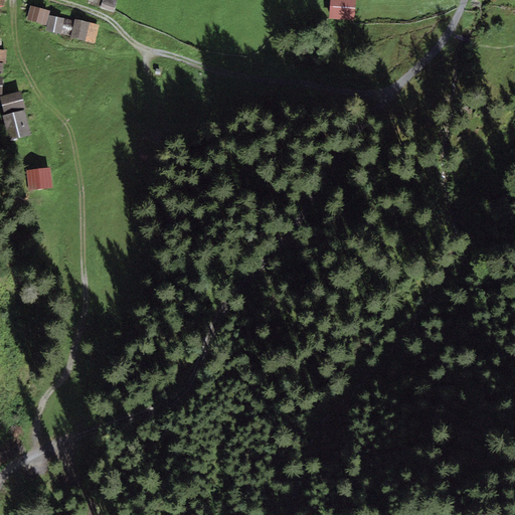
[(117,0),(102,0),(100,8),(114,12),(117,0)]
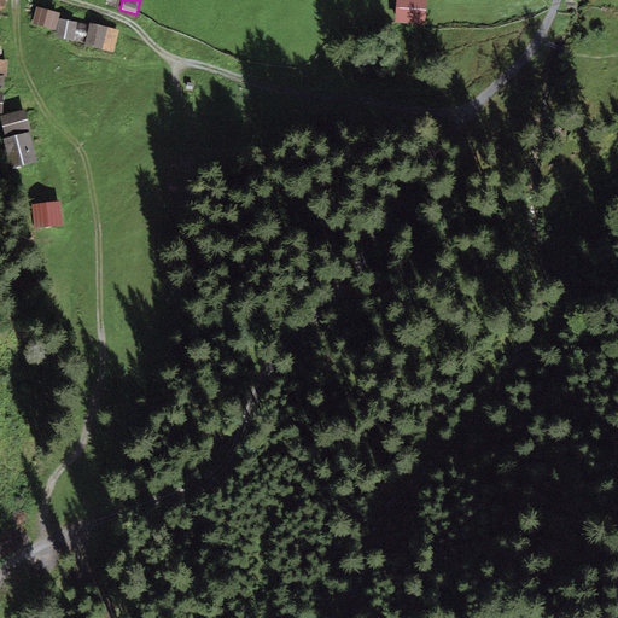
[(425,24),(426,0),(396,0),(395,22),(425,24)]
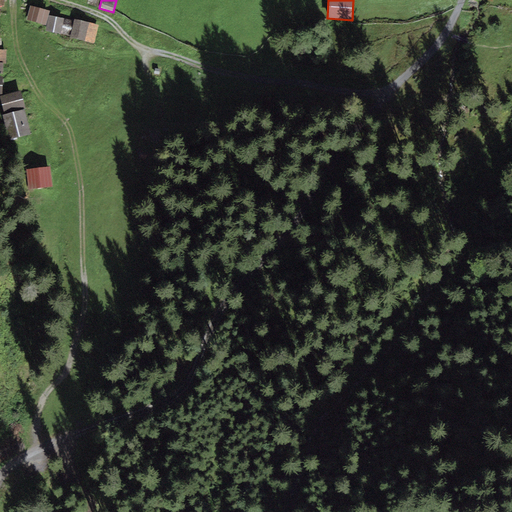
[(50,11),(30,5),(26,20),(46,25),(49,15),(50,11)]
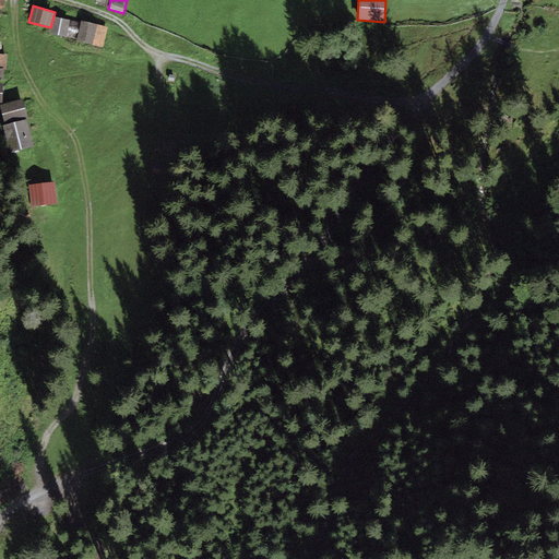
[(69,20),(54,16),(50,27),(49,33),(66,36),(69,20)]
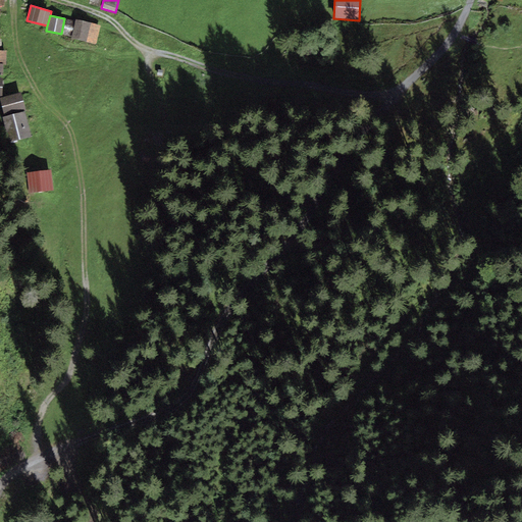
[(75,21),(64,18),(61,34),(71,37),(75,21)]
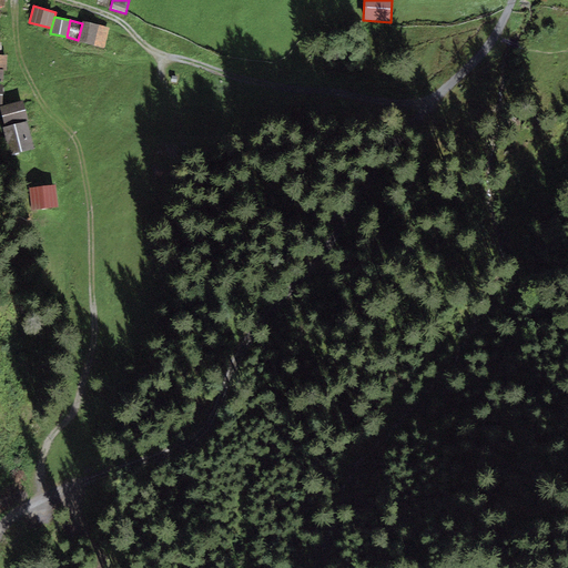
[(99,26),(82,21),(82,23),(78,40),(78,42),(93,46),(99,26)]
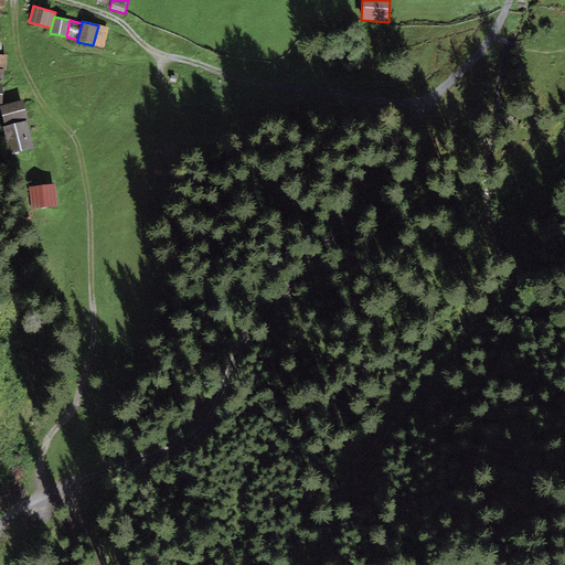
[(109,28),(98,25),(93,45),(104,48),(109,28)]
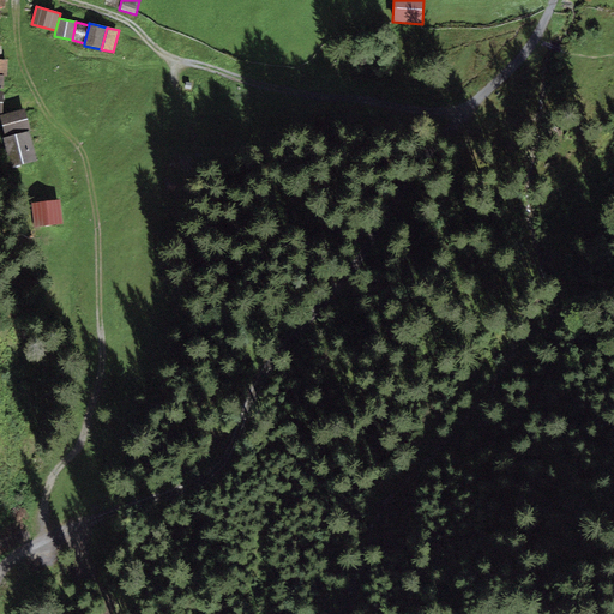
[(31,130),(25,108),(0,114),(0,118),(5,137),(29,131),(31,130)]
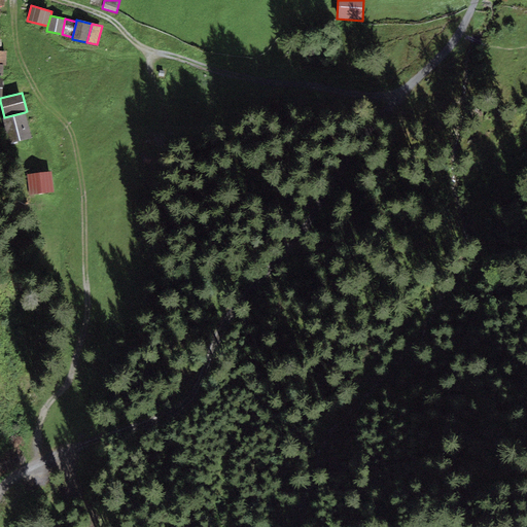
[(32,137),(25,112),(4,117),(2,118),(9,143),(32,137)]
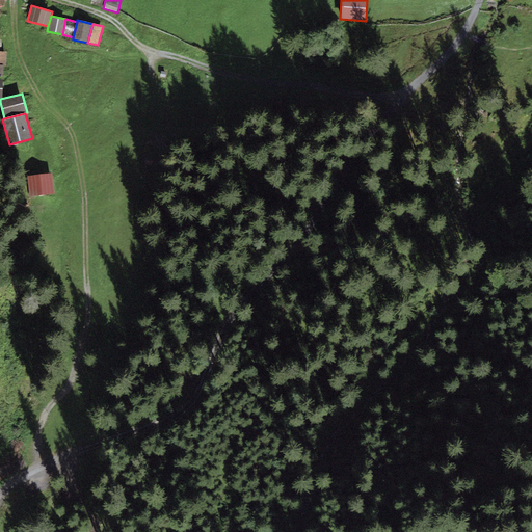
[(54,194),(52,173),(27,176),(29,196),(54,194)]
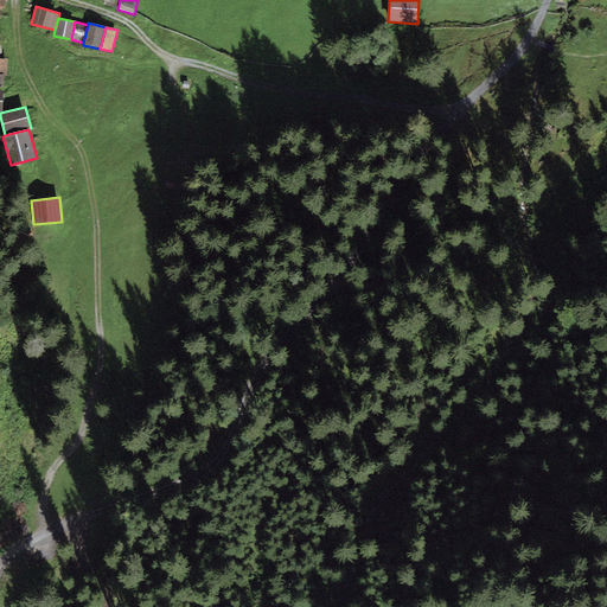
All buildings are outlined.
